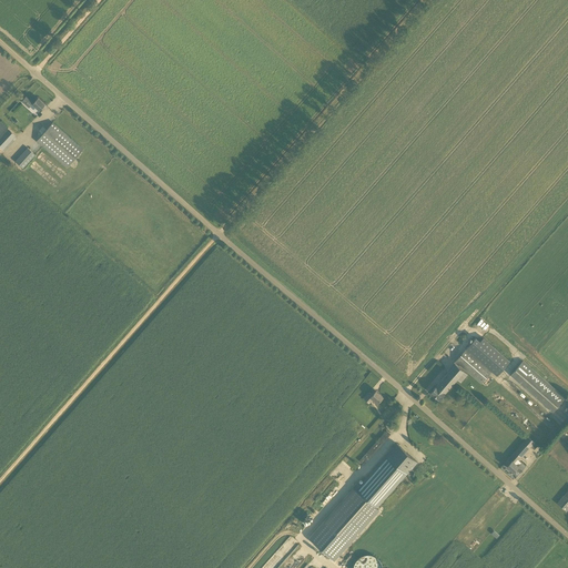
[(22,101),(29,108),(32,104),(39,111),(46,104),(38,98),(33,103),(26,97),(22,101)]
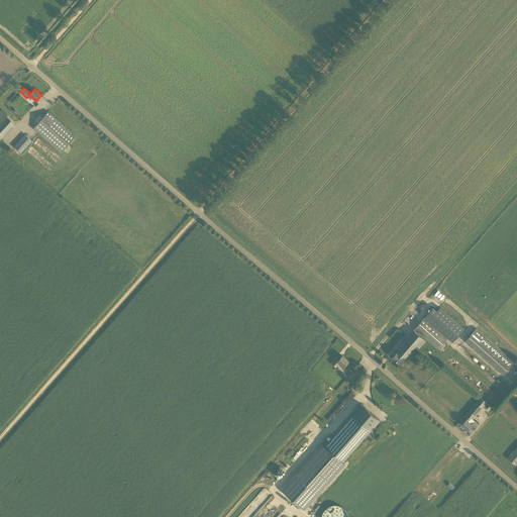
[(0,133),(4,137),(16,123),(0,109),(0,133)]
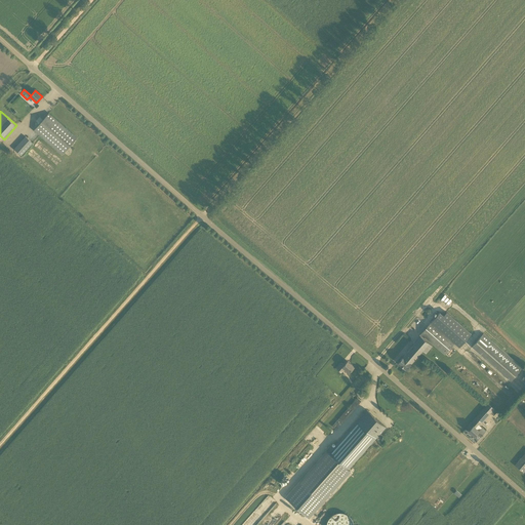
[(77,138),(48,113),(34,130),(63,155),(77,138)]
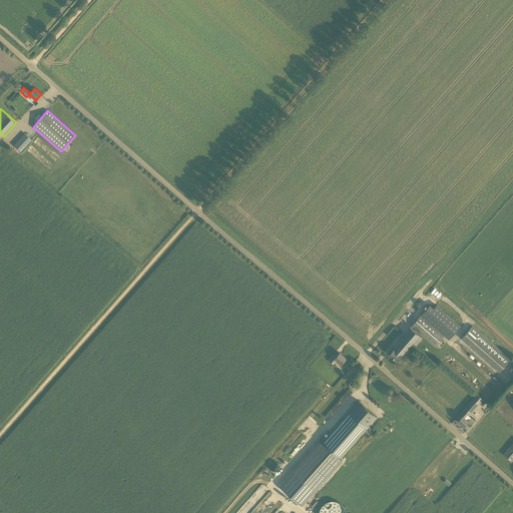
[(25,133),(14,145),(21,152),(32,140),(25,133)]
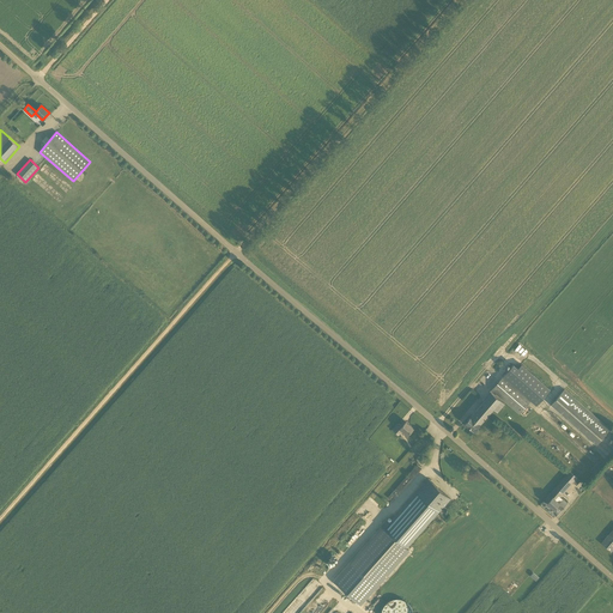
[(550,389),(521,364),(517,369),(513,364),(503,377),(530,401),(535,406),(550,389)]
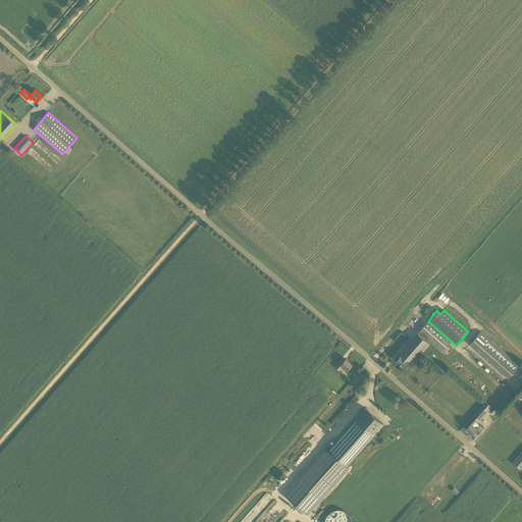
[(452,342),(428,321),(418,331),(423,335),(431,343),(442,353),(452,342)]
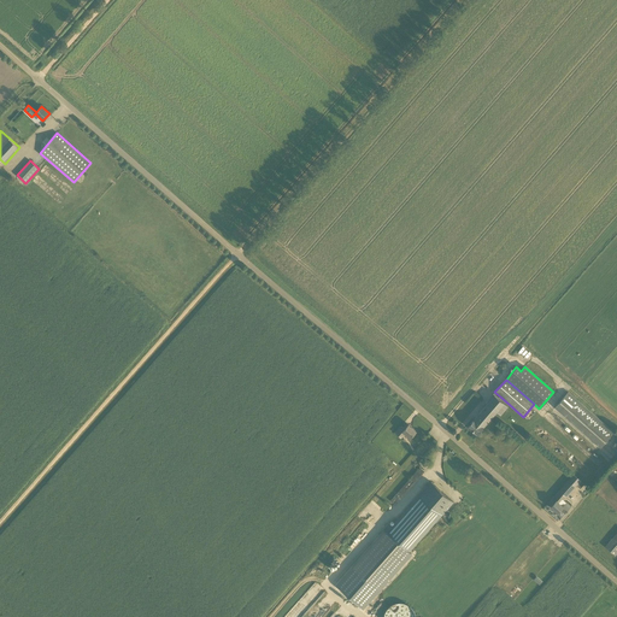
[(500,416),(509,406),(498,398),(500,397),(494,392),(493,394),(494,395),(468,427),(477,435),(497,412),(500,416)]
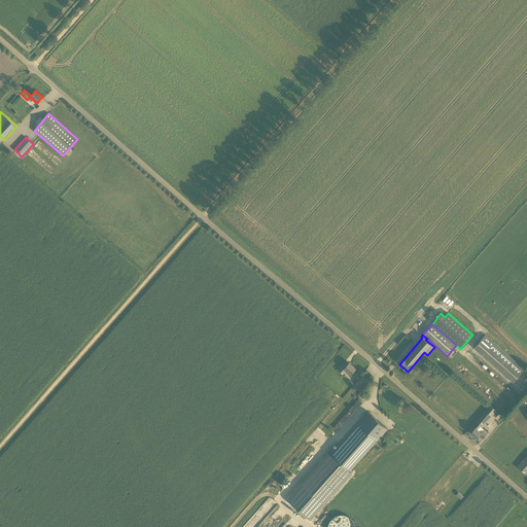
[(485,335),(473,348),(513,382),(524,369),(485,335)]
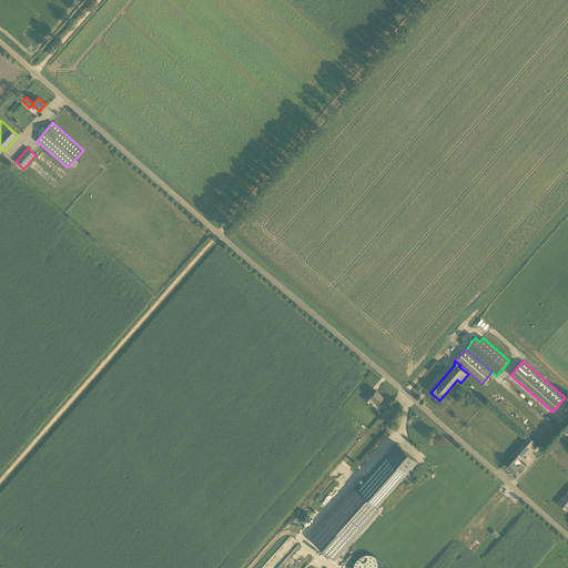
[(368,403),(373,399),(377,403),(383,397),(376,391),(371,396),(368,394),(364,398),(368,403)]
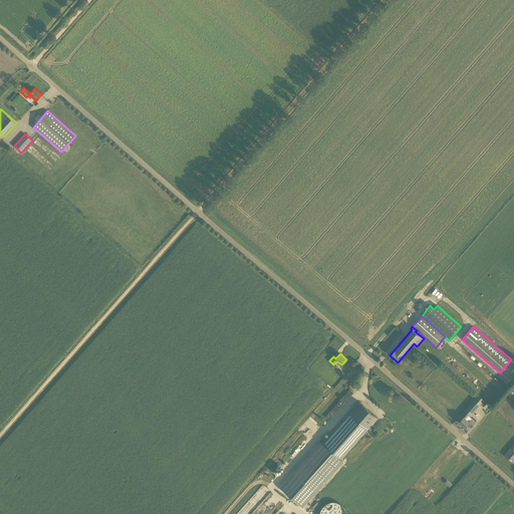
[(330,410),(334,414),(354,393),(350,389),(330,410)]
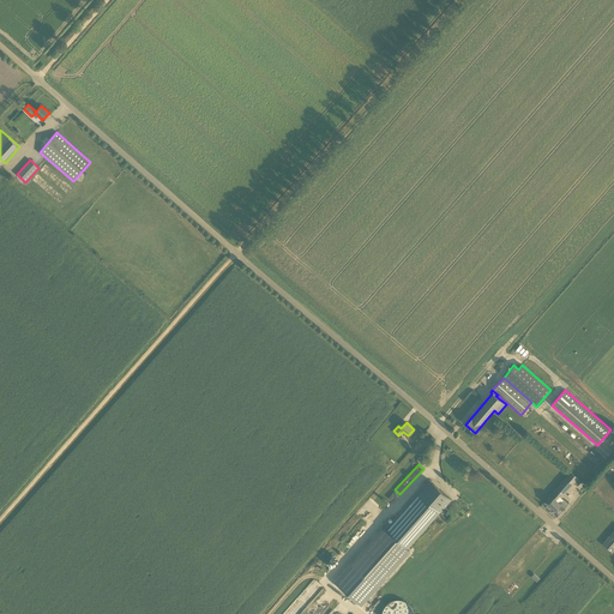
[(563,495),(578,479),(571,473),(557,489),(563,495)]
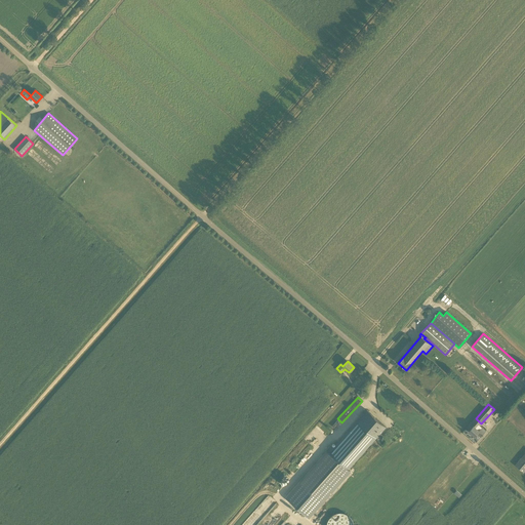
[(386,428),(367,410),(357,421),(376,438),(386,428)]
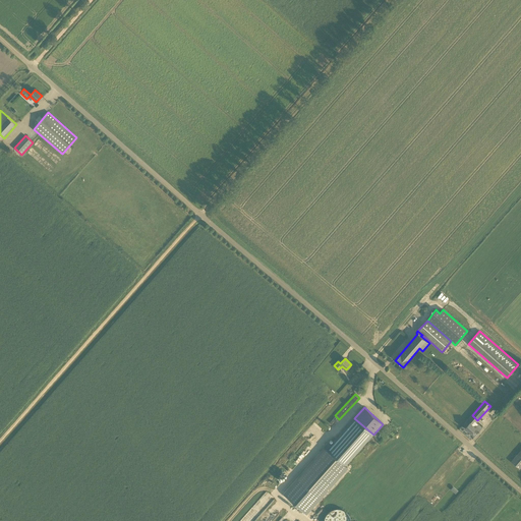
[(467,420),(469,422),(465,428),(470,432),(473,429),(477,433),(482,427),(477,423),(472,419),(469,417),(467,420)]
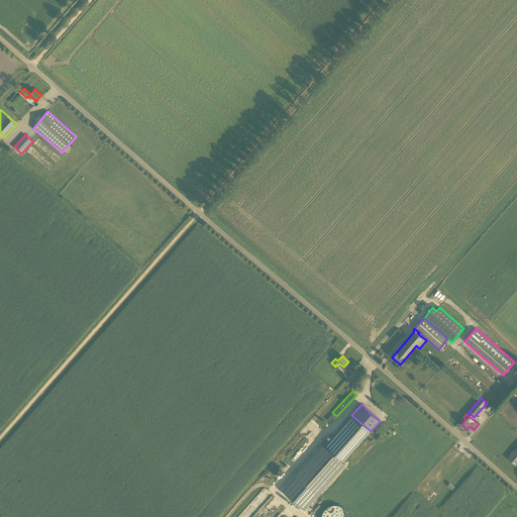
[(343,461),(371,431),(351,415),(324,445),(343,461)]
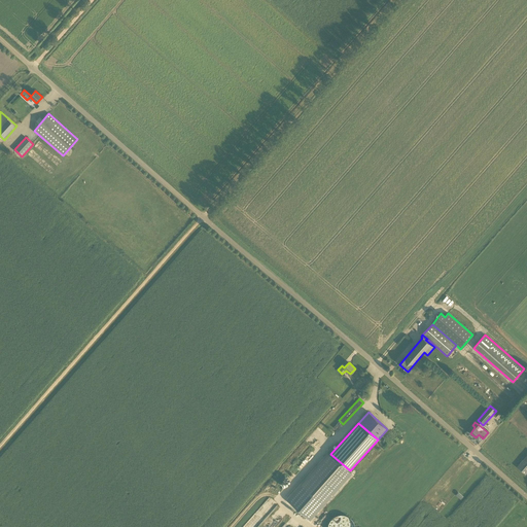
[(310,521),(352,473),(350,470),(330,454),(329,453),(302,484),(301,484),(286,499),(310,521)]
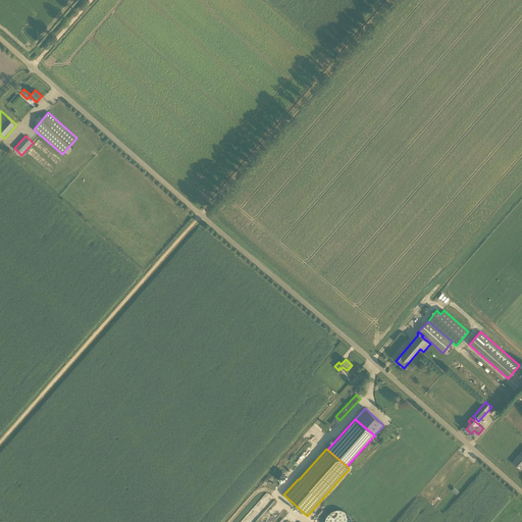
[(520,470),(521,467),(521,451),(512,463),(520,470)]
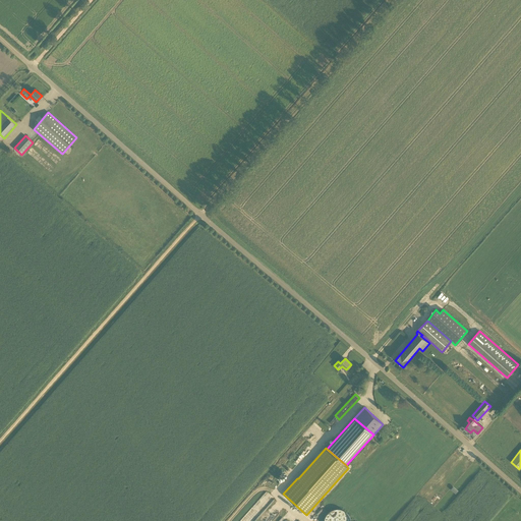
[(327,520),(350,520),(344,506),(325,515),(327,520)]
